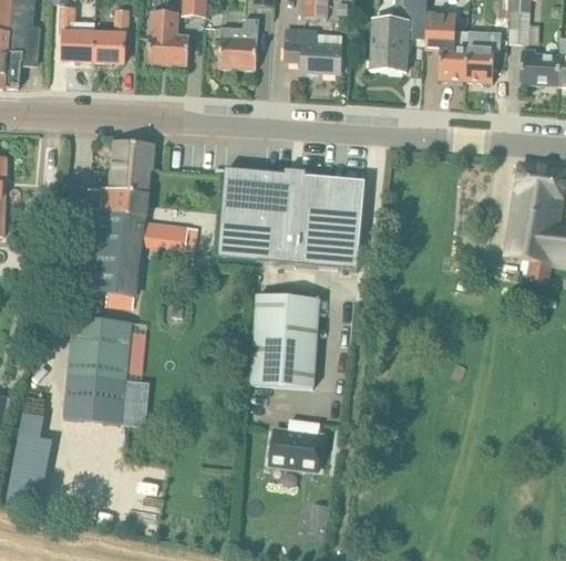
[(0,86),(3,87),(3,86),(18,86),(20,61),(37,62),(40,27),(32,26),(34,0),(0,0),(0,86)]
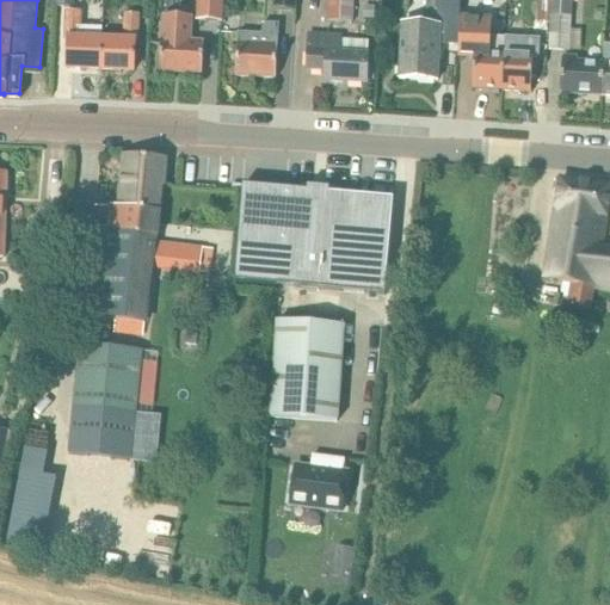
[(196,0),(195,16),(221,17),(222,0),(196,0)]
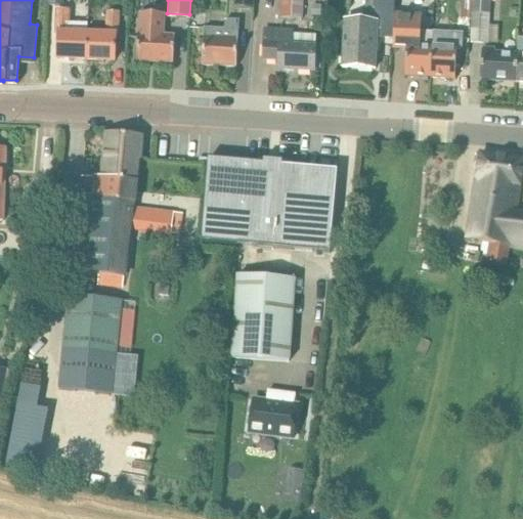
[(281,0),(280,14),(301,15),(301,0),(281,0)]
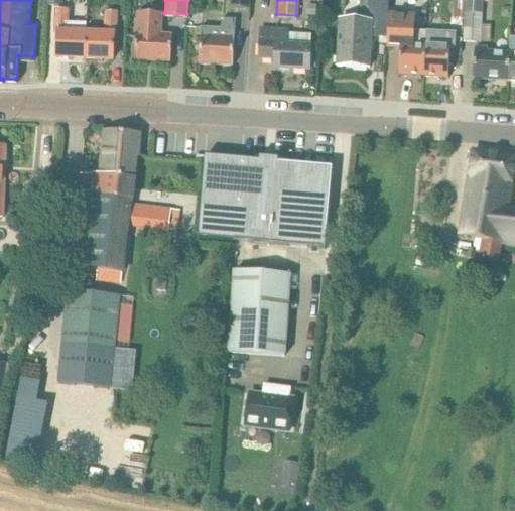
[(306,0),(306,11),(315,11),(316,0),(306,0)]
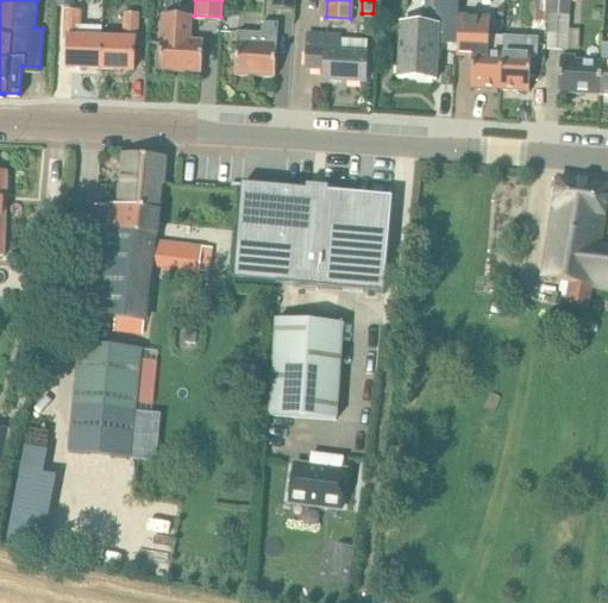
[(399,50),(397,74),(436,75),(437,51),(438,41),(438,22),(439,17),(458,18),(459,12),(459,0),(424,0),(422,20),(400,19),(399,50)]
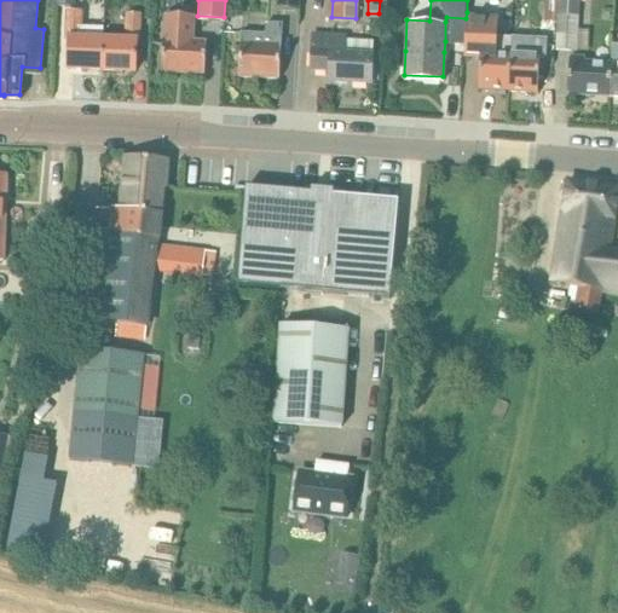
[(543,17),(547,17),(547,25),(544,25),(544,42),(554,42),(556,0),(544,0),(543,17)]
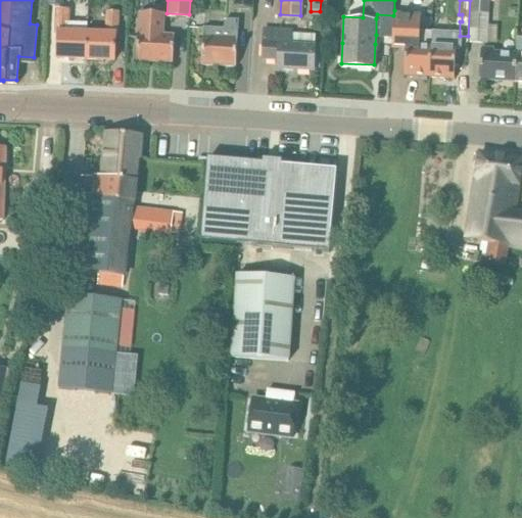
[(471,0),(469,38),(485,39),(487,0),(471,0)]
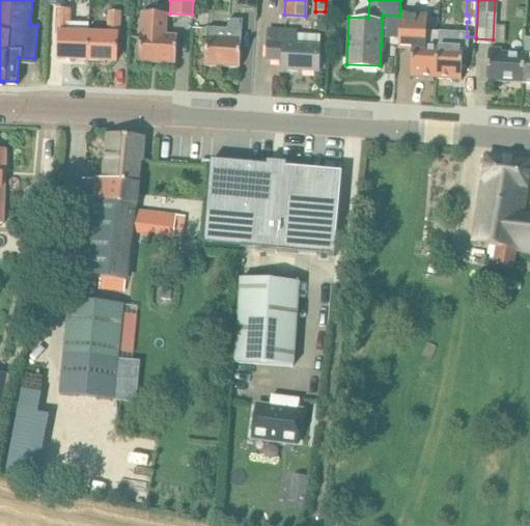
[(57,10),(56,31),(59,31),(57,55),(87,57),(88,30),(88,20),(70,20),(70,7),(57,6),(57,10)]
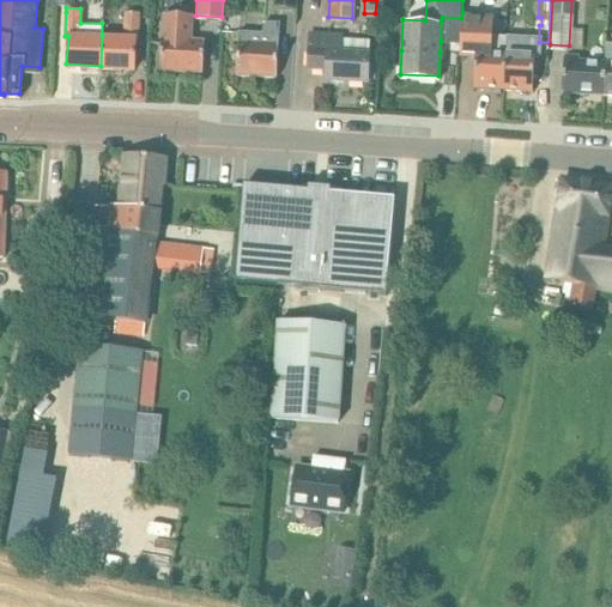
[(102,35),(101,66),(133,67),(134,37),(138,37),(139,11),(125,10),(123,36),(102,35)]
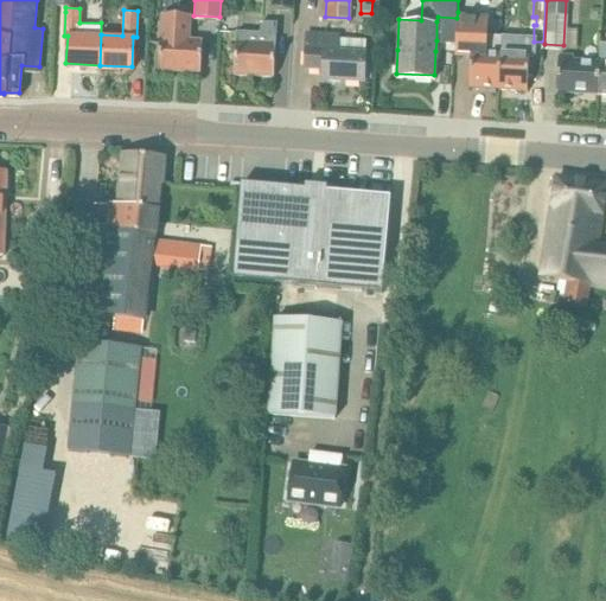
[(159,43),(157,66),(199,69),(202,45),(202,38),(186,37),(187,31),(187,12),(160,11),(159,29),(159,43)]
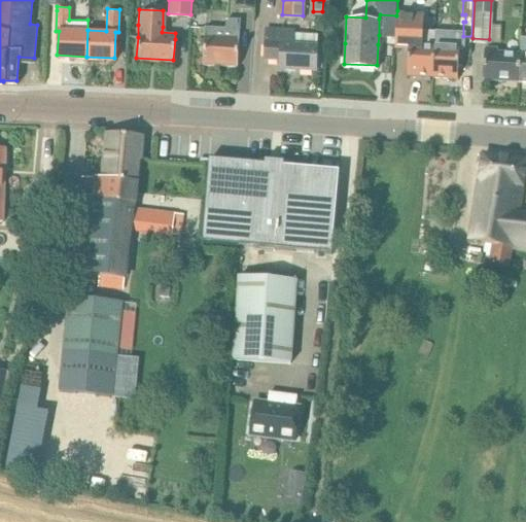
[(423,11),(397,10),(396,15),(397,20),(396,40),(408,41),(406,73),(431,74),(433,42),(435,28),(422,28),(423,11)]
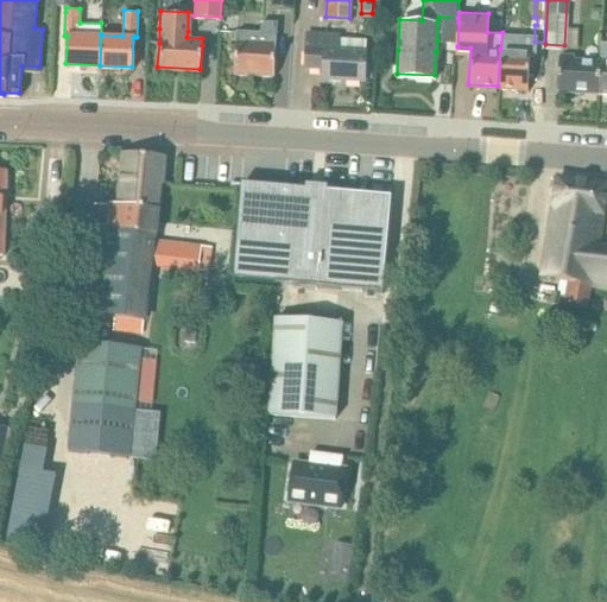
[(233,71),(273,74),(277,19),(260,18),(260,30),(235,29),(233,71)]
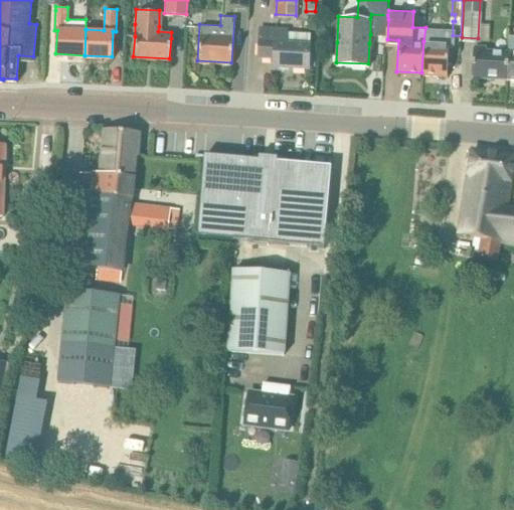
[(260,24),(258,55),(273,56),(273,64),(308,66),(310,43),(286,41),(287,26),(260,24)]
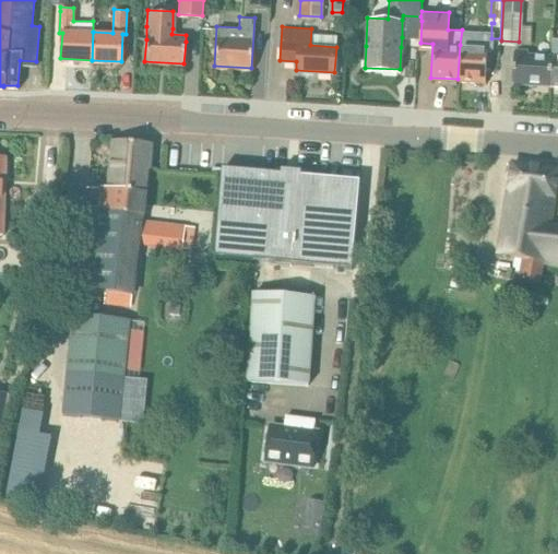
[(458,79),(485,80),(487,32),(473,32),(472,46),(460,45),(458,79)]
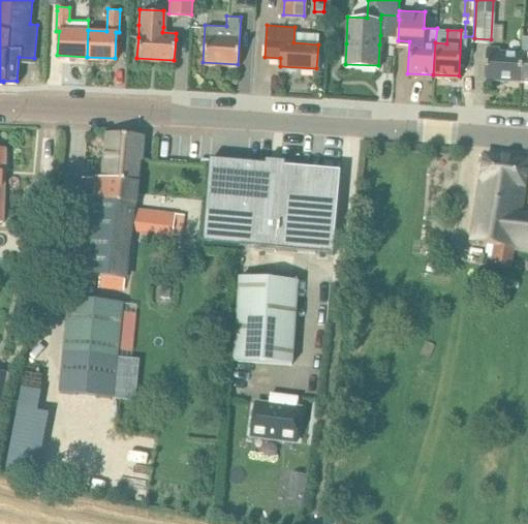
[(500,44),(486,43),(485,78),(520,80),(521,50),(500,49),(500,44)]
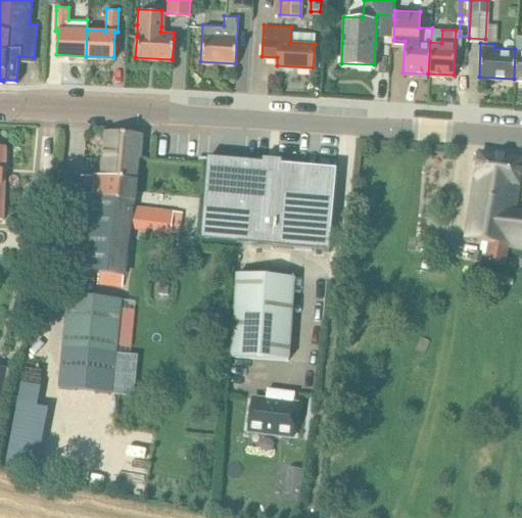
[(106,130),(103,158),(116,159),(116,155),(136,156),(136,155),(138,155),(140,133),(106,130)]
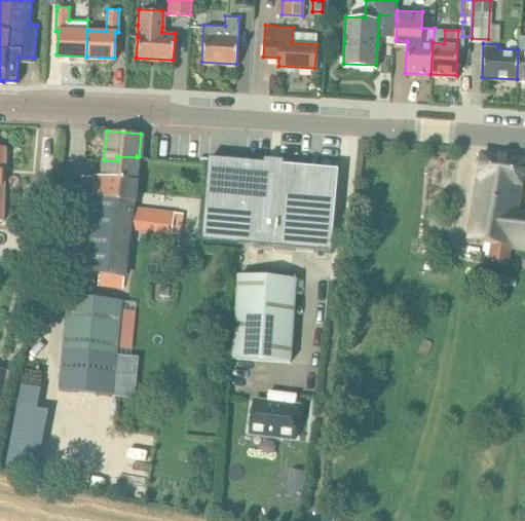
[(487,260),(508,263),(511,243),(524,245),(524,211),(517,210),(524,158),(482,150),(467,235),(490,239),(487,260)]
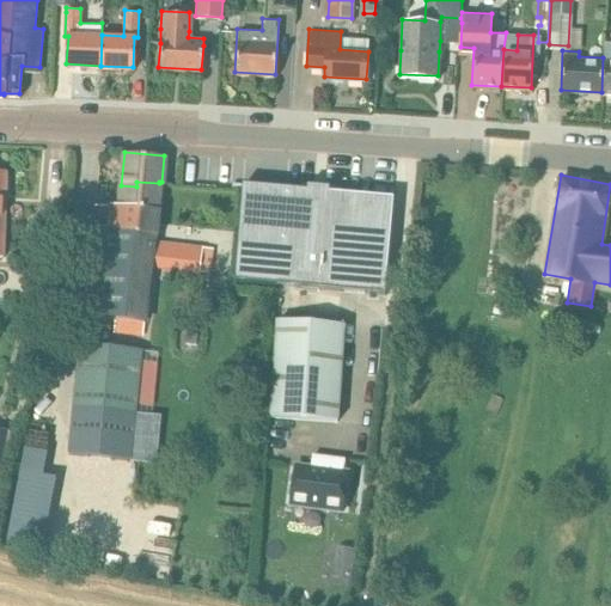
[(89,270),(83,313),(115,317),(114,329),(142,332),(144,319),(145,320),(151,265),(184,269),(199,271),(199,268),(211,269),(213,246),(187,243),(153,239),(159,183),(136,182),(136,187),(121,185),(118,204),(95,202),(93,226),(89,270)]
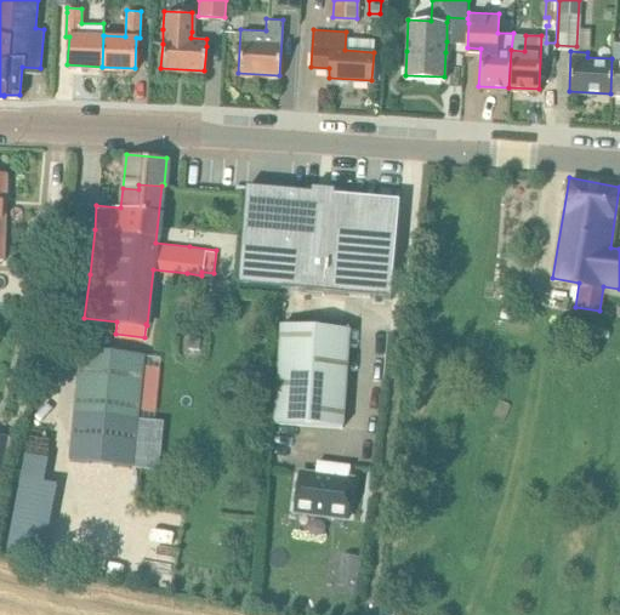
[(248,184),(238,280),(392,296),(402,198),(365,194),(336,192),(336,188),(314,187),(313,191),(310,189),(248,184)]
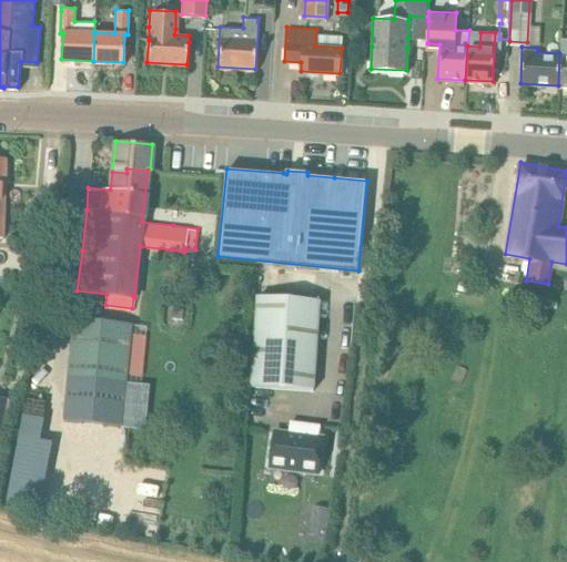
[(166,290),(165,293),(166,295),(166,297),(168,299),(169,300),(170,302),(172,303),(174,304),(178,304),(180,303),(182,303),(183,300),(184,299),(185,298),(186,296),(186,294),(186,292),(185,289),(184,287),(182,285),(181,284),(179,284),(176,283),(174,283),(172,284),(171,285),(169,286),(168,288),(166,290)]
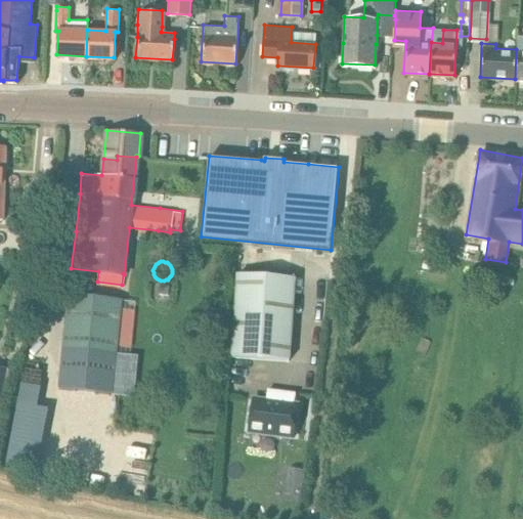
[(235,271),(230,353),(288,357),(295,275),(235,271)]
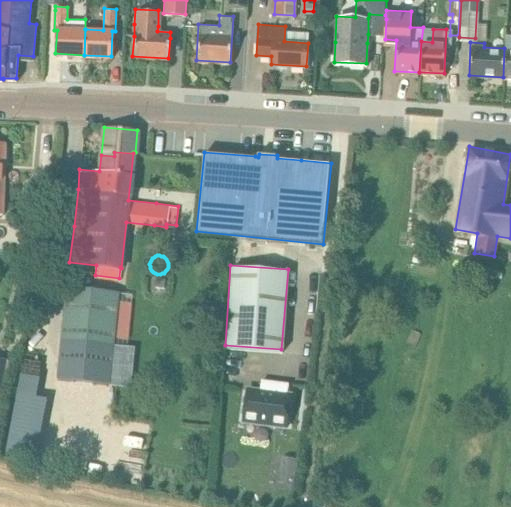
[(491,273),(501,276),(503,268),(492,266),(491,273)]
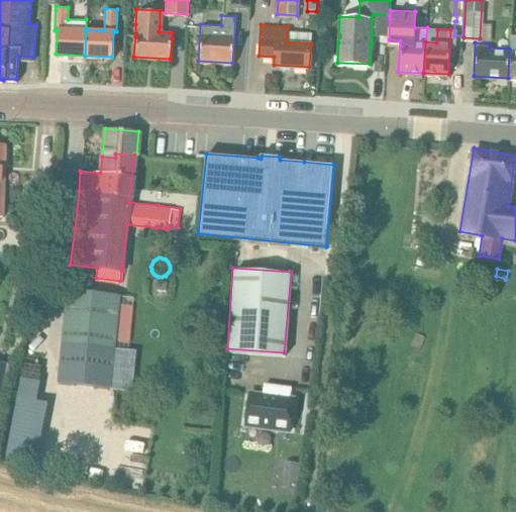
[(24,274),(24,277),(26,280),(30,280),(33,278),(33,274),(30,271),(26,271),(24,274)]
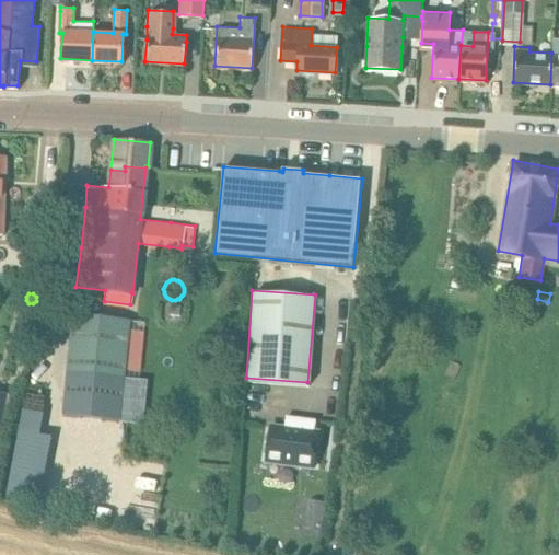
[(72,312),(63,416),(120,421),(120,420),(125,376),(130,318),(72,312)]
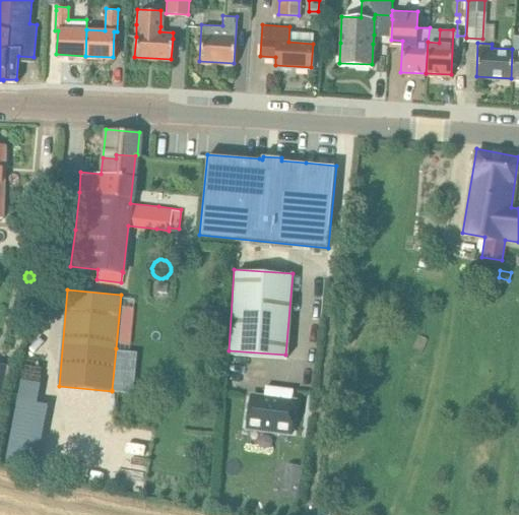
[(20,377),(5,457),(28,463),(44,382),(20,377)]
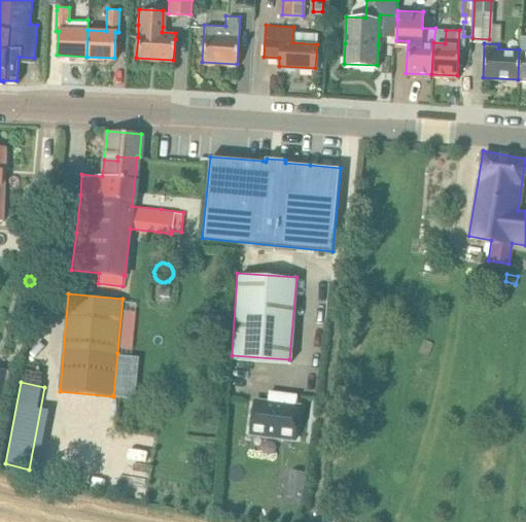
[(252,396),(248,431),(250,432),(292,439),(294,439),(299,405),(294,405),(296,391),(268,388),(267,398),(252,396)]
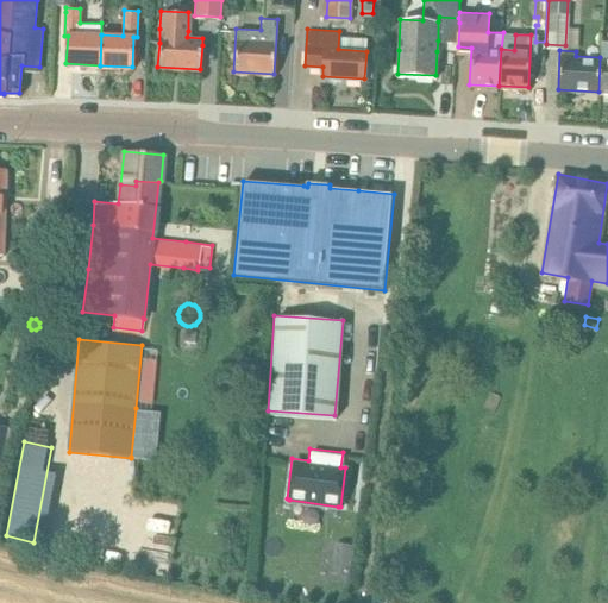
[(338,540),(337,565),(353,566),(355,540),(338,540)]
